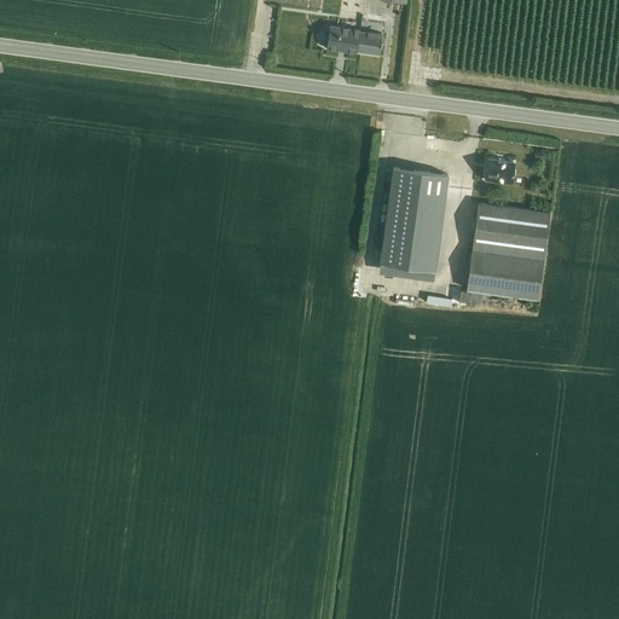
[(330,25),(327,48),(357,53),(357,52),(379,55),(382,35),(359,32),(360,29),(330,25)]
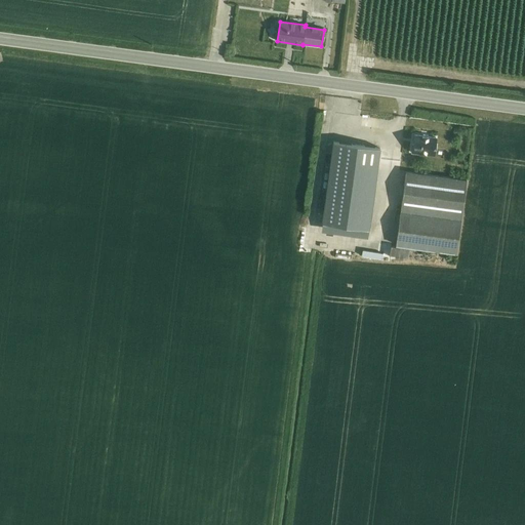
[(348,109),(356,110),(358,101),(349,99),(348,109)]
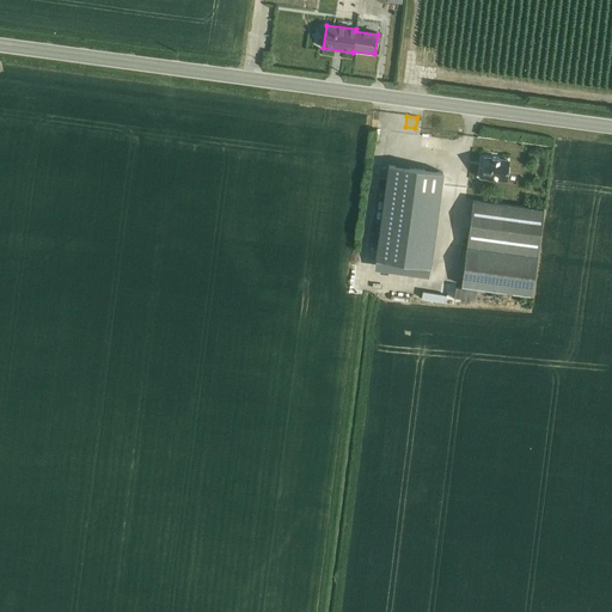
[(483,158),(481,178),(506,182),(507,176),(508,176),(509,166),(507,166),(508,160),(500,159),(500,157),(493,157),(493,159),(483,158)]
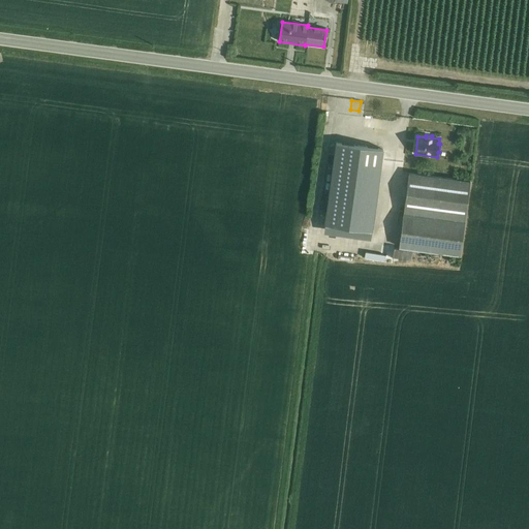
[(324,225),(323,234),(370,240),(371,231),(373,231),(382,150),(336,143),(324,225)]
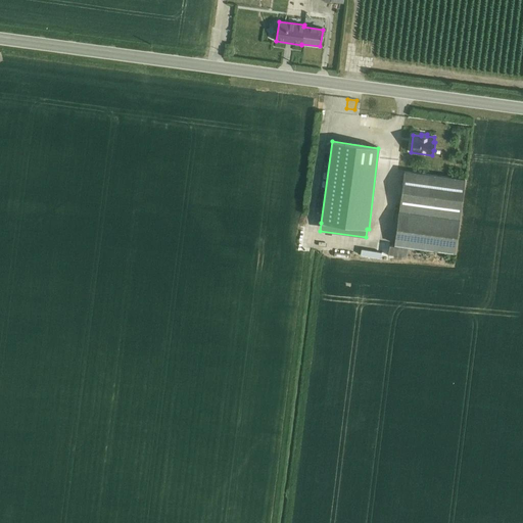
[(405,172),(394,245),(455,253),(465,180),(405,172)]
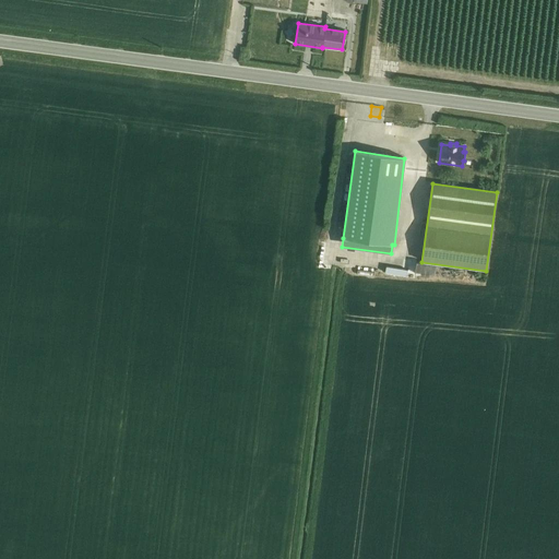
[(416,262),(415,274),(435,276),(436,265),(416,262)]
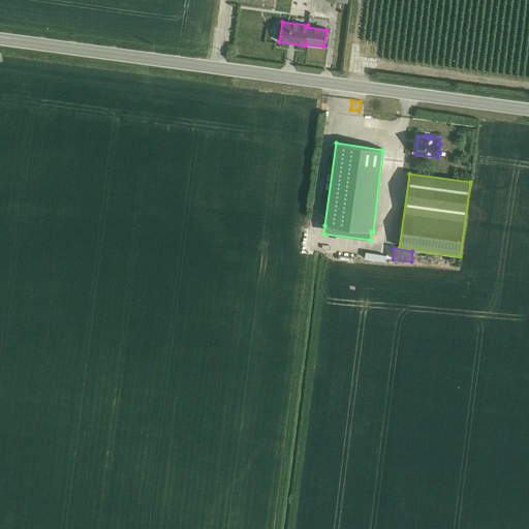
All buildings are outlined.
